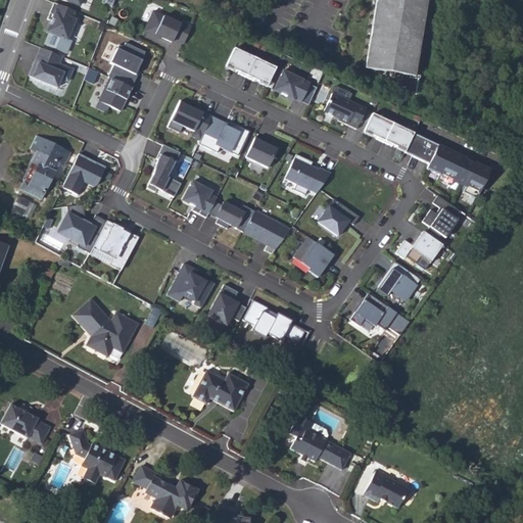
[(378,0),(375,0),(364,69),(367,70),(367,69),(378,0)]
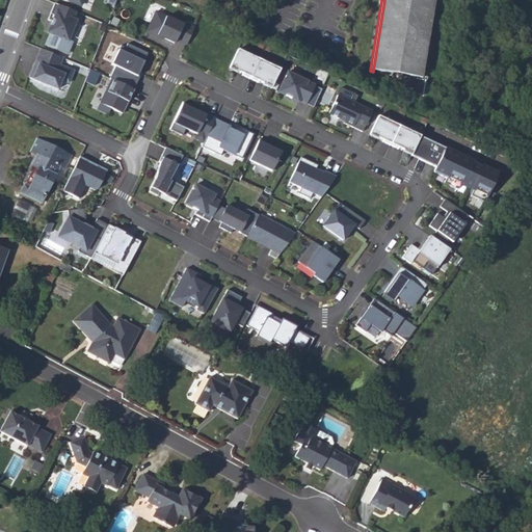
[(384,0),(373,71),(392,74),(417,78),(418,76),(430,0),(384,0)]
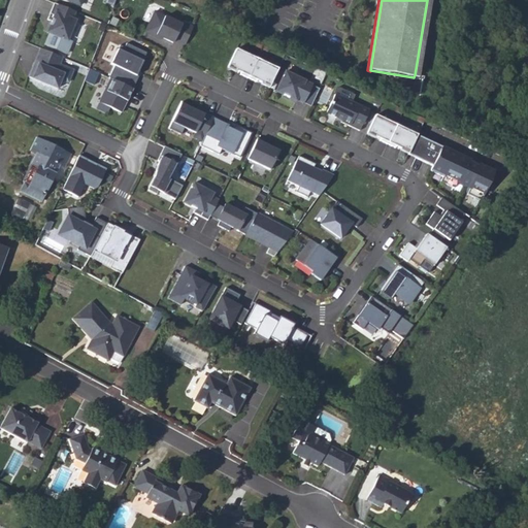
[(427,0),(415,75),(418,75),(430,0),(427,0)]
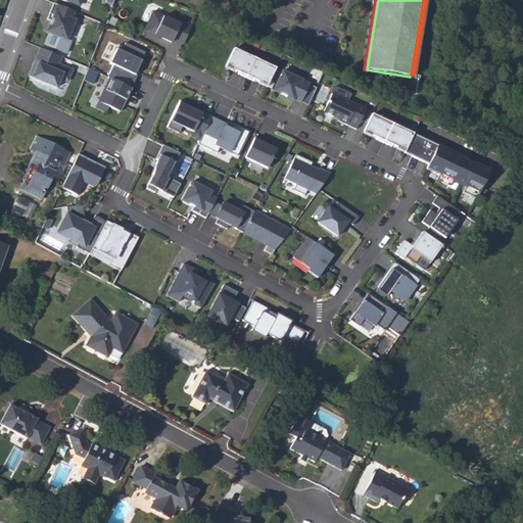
[(75,11),(53,2),(46,18),(50,20),(46,31),(66,39),(75,19),(72,18),(75,11)]
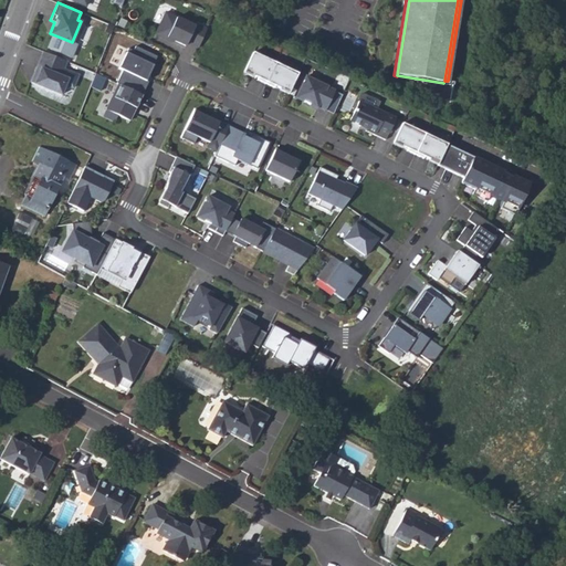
[(188,42),(199,48),(207,29),(196,23),(195,25),(166,12),(156,34),(167,40),(168,38),(174,40),(186,45),(188,42)]
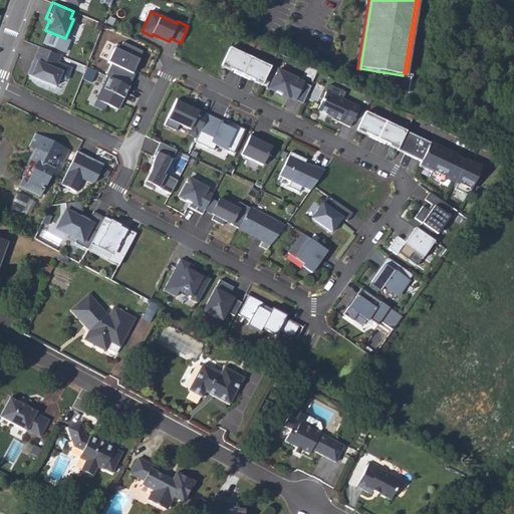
[(116,38),(100,72),(107,75),(129,85),(145,51),(116,38)]
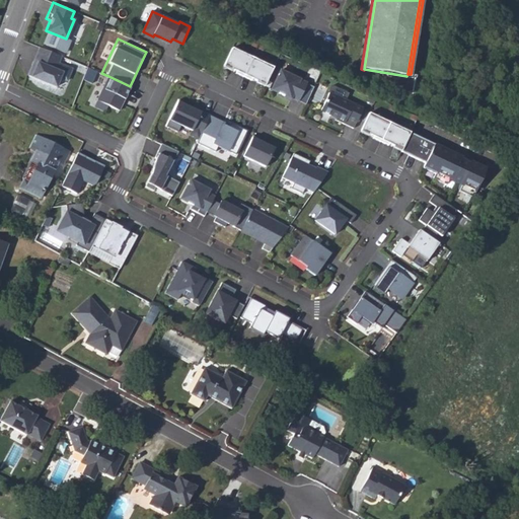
[(61,56),(40,47),(27,75),(55,86),(59,77),(66,80),(71,68),(58,63),(61,56)]
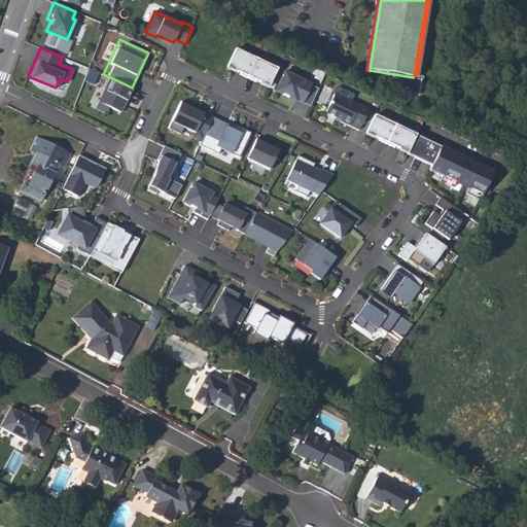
[(257,58),(237,47),(227,65),(241,71),(240,73),(248,77),(257,58)]
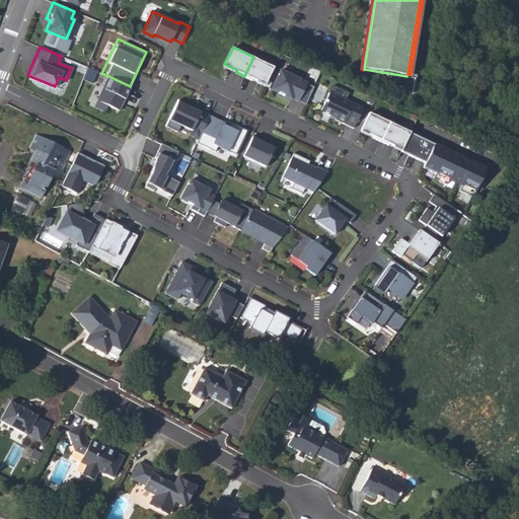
[(253,57),(244,76),(251,79),(252,78),(266,84),(274,67),(253,57)]
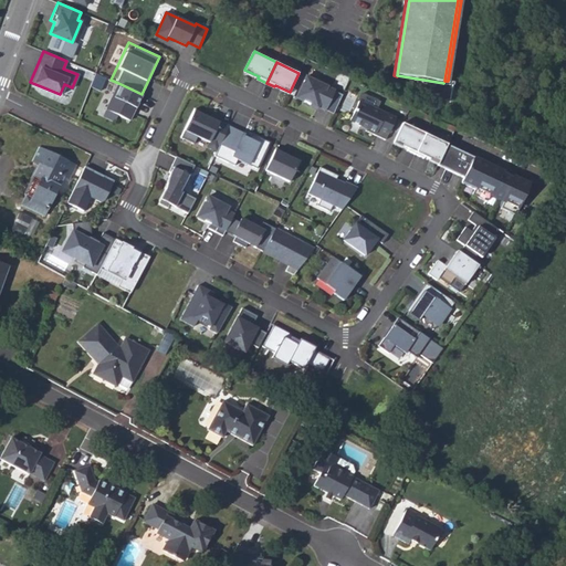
[(335,91),(306,76),(296,97),(317,107),(317,106),(325,111),(334,92),(335,91)]
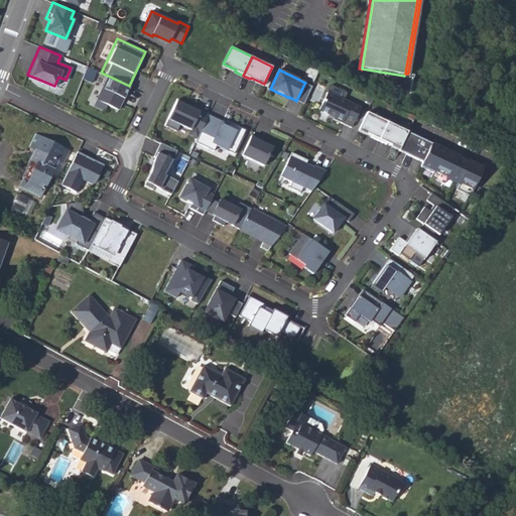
[(404,76),(380,72),(379,77),(385,79),(384,84),(410,97),(414,76),(408,74),(405,74),(404,76)]
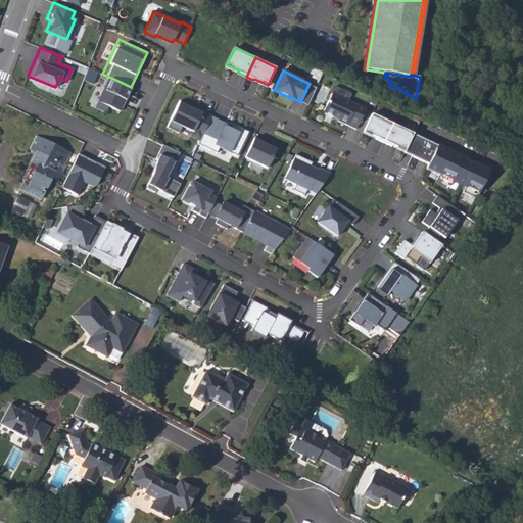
[(126,100),(131,88),(131,87),(109,77),(98,100),(120,111),(123,105),(122,101),(126,100)]
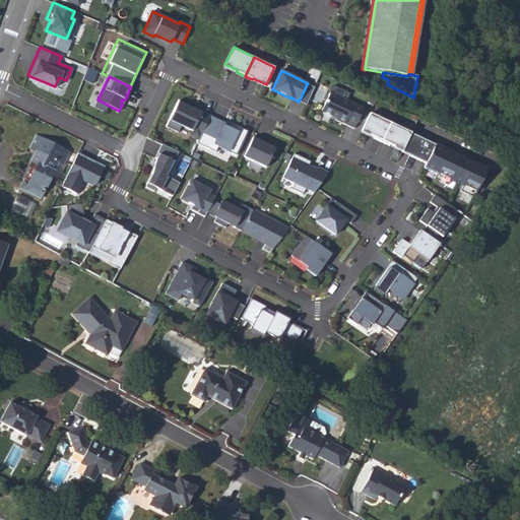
[(314,87),(307,84),(299,102),(306,105),(314,87)]
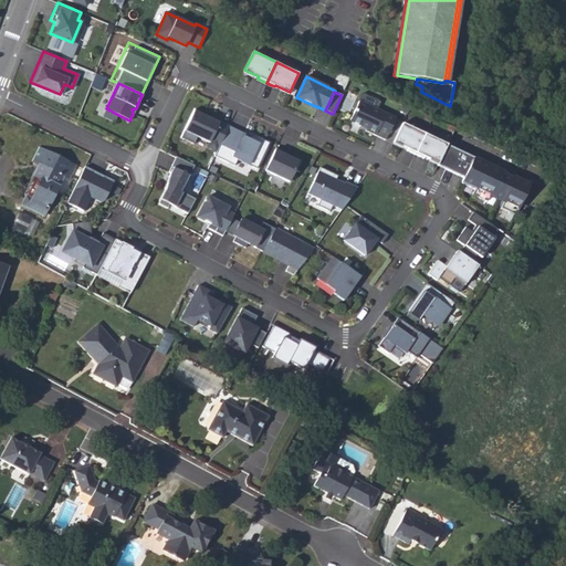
[(396,118),(359,101),(349,121),(367,128),(365,130),(385,140),(396,118)]
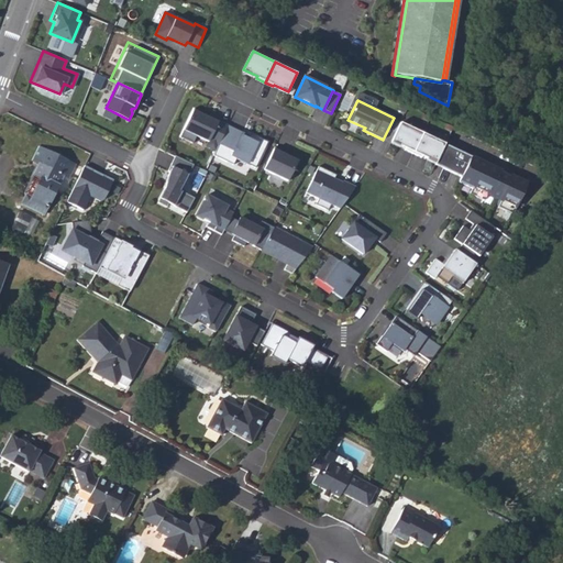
[(408,108),(401,105),(398,111),(405,113),(408,108)]
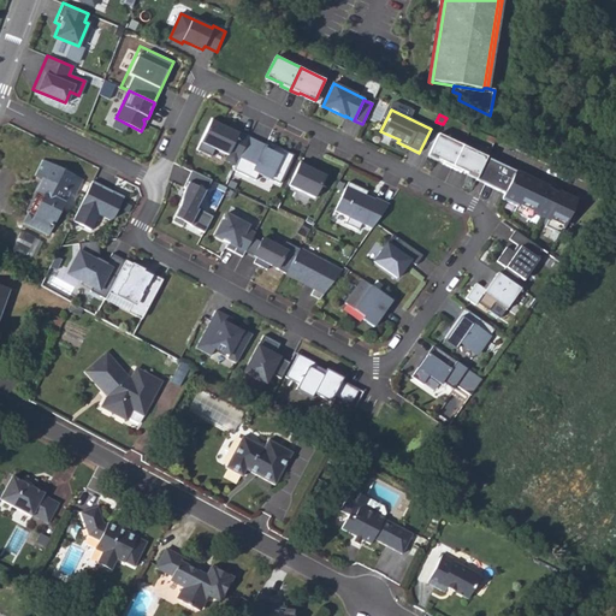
[(237,134),(231,131),(220,125),(221,124),(212,119),(196,150),(211,158),(214,149),(227,155),(225,161),(235,166),(249,137),(249,136),(238,131),(237,134)]
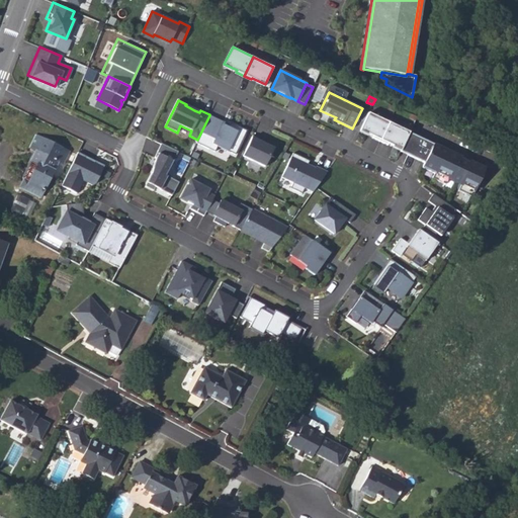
[(389,122),(368,113),(360,131),(372,137),(371,139),(379,142),(389,122)]
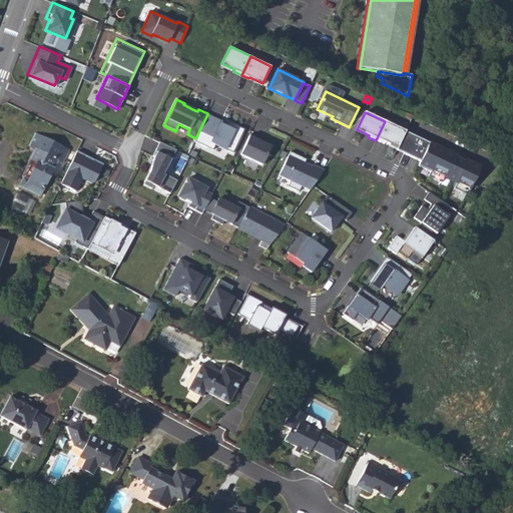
[(226,123),(207,114),(195,138),(194,141),(212,150),(215,144),(232,153),(243,129),(227,121),(226,123)]
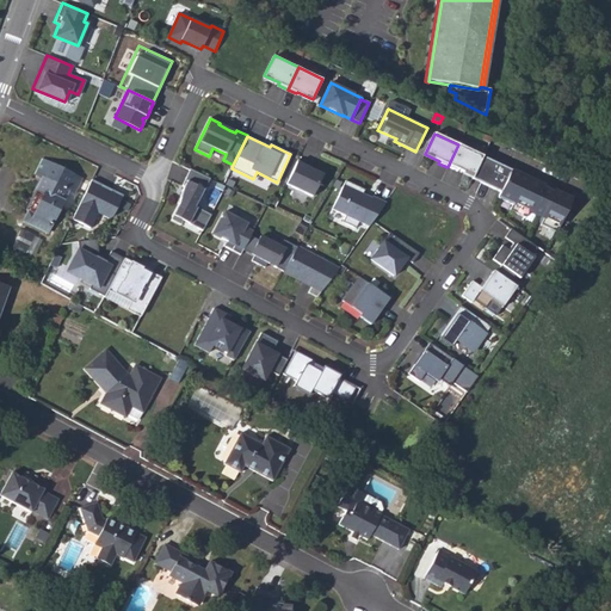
[(482,156),(458,144),(448,167),(457,172),(458,170),(473,177),(482,156)]
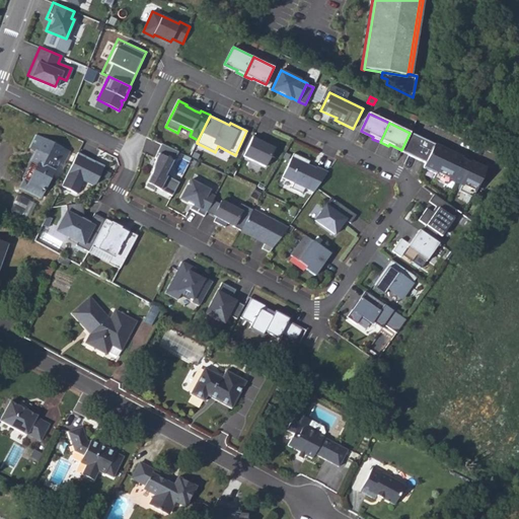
[(462,158),(410,133),(401,150),(400,152),(425,163),(423,168),(435,174),(433,178),(447,186),(449,179),(462,186),(459,192),(472,198),(487,169),(470,162),(471,160),(463,156),(462,158)]
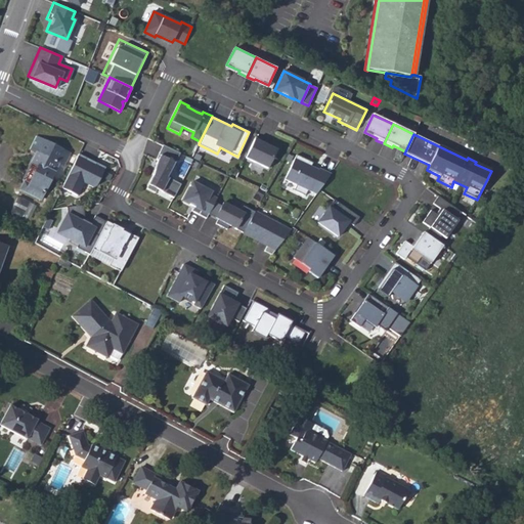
[(19,188),(41,200),(59,164),(64,166),(71,153),(36,135),(30,148),(36,151),(31,163),(38,166),(30,183),(24,180),(19,188)]
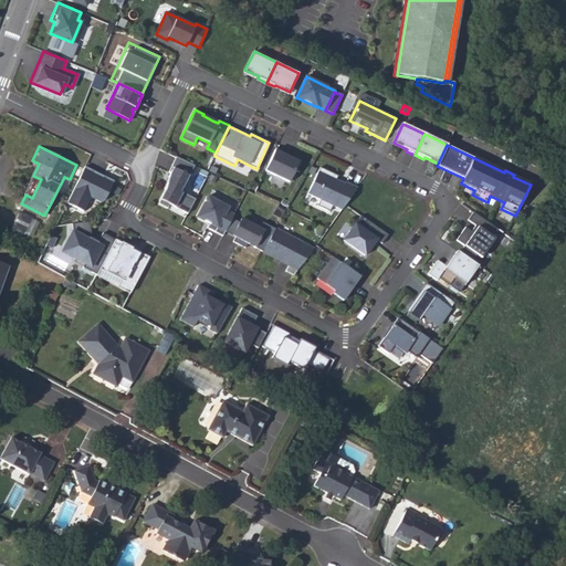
[(286,153),(276,147),(265,170),(290,181),(300,161),(285,155),(286,153)]
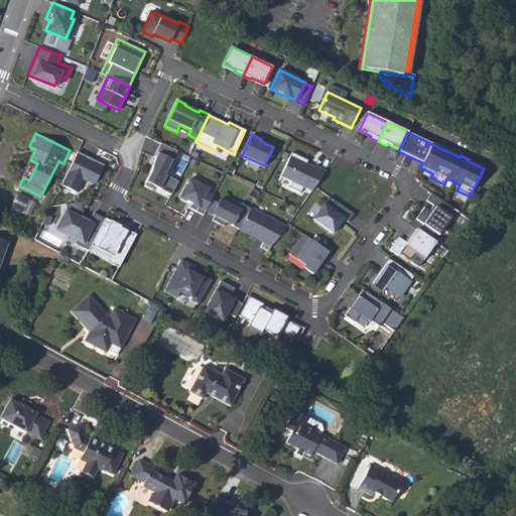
[(177,151),(160,143),(154,156),(155,157),(155,158),(151,172),(144,185),(152,189),(154,185),(170,195),(178,181),(164,174),(177,151)]
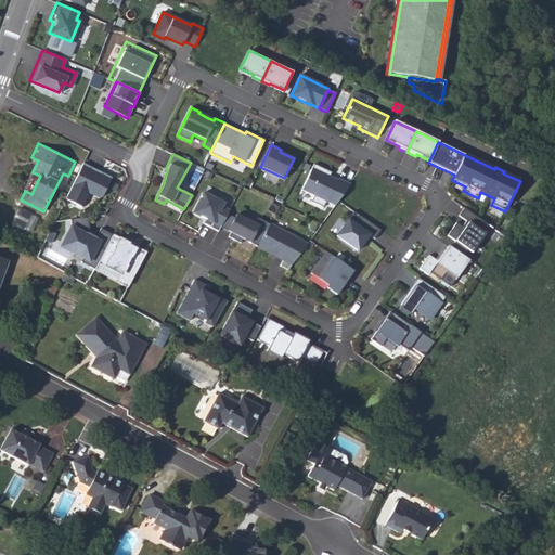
[(93,168),(84,163),(65,199),(81,207),(89,193),(99,198),(102,196),(112,177),(102,172),(100,175),(91,170),(93,168)]
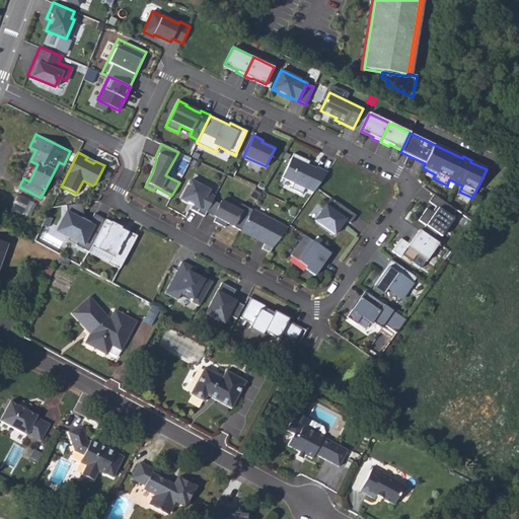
[(309,161),(293,154),(282,178),(294,183),(291,189),(302,195),(305,189),(313,193),(316,188),(327,172),(316,167),(315,168),(314,170),(310,168),(311,166),(308,165),(309,161)]
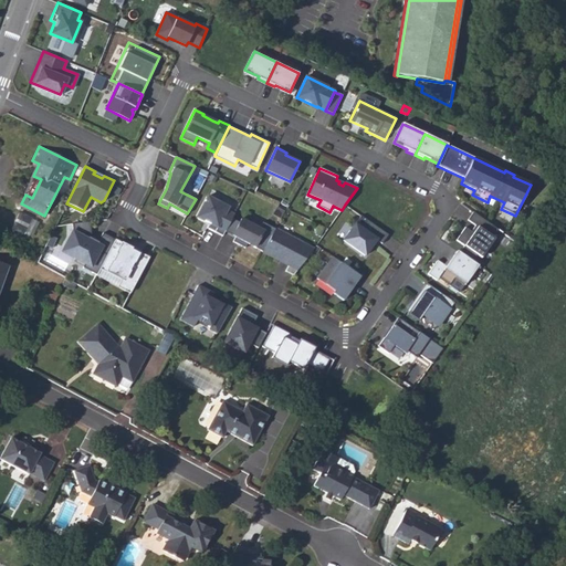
[(563,179),(553,175),(549,182),(556,187),(563,179)]
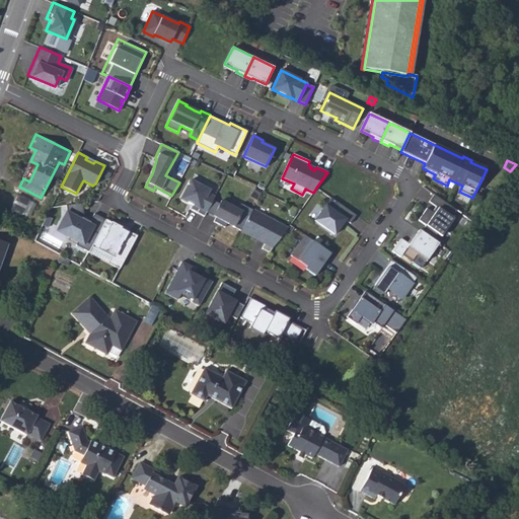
[(191,179),(180,199),(192,205),(190,209),(204,216),(206,212),(213,200),(215,196),(208,193),(210,190),(191,179)]
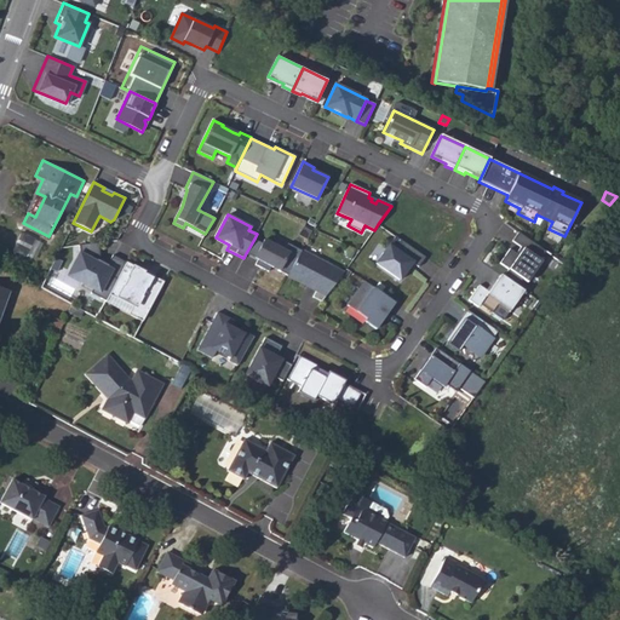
[(304,227),(299,236),(308,240),(311,230),(304,227)]
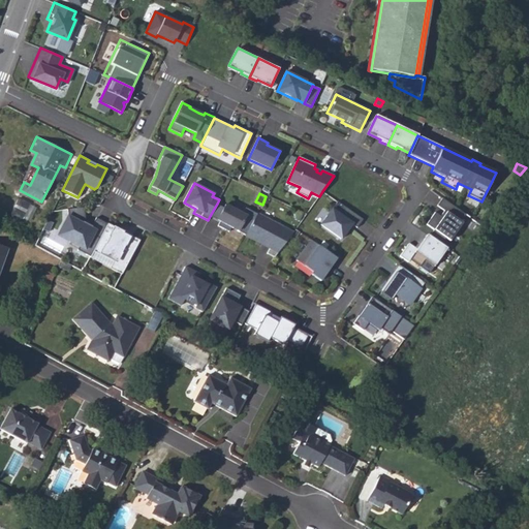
[(456,207),(442,197),(437,206),(444,211),(440,216),(435,212),(426,224),(434,229),(430,236),(441,244),(445,238),(449,241),(466,218),(463,217),(454,210),(456,207)]
